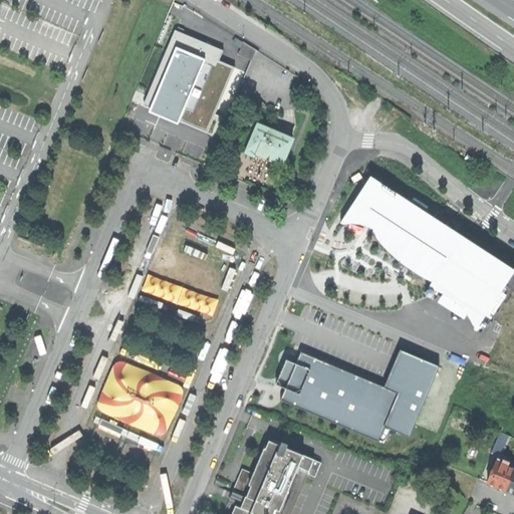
[(223,51),(175,31),(143,105),(151,108),(149,112),(163,118),(178,124),(179,121),(207,133),(235,67),(219,61),(223,51)]
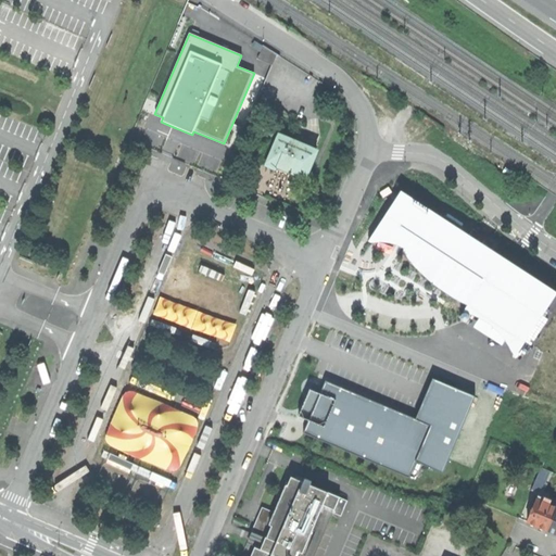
[(277,53),(265,47),(257,59),(273,65),(277,53)]
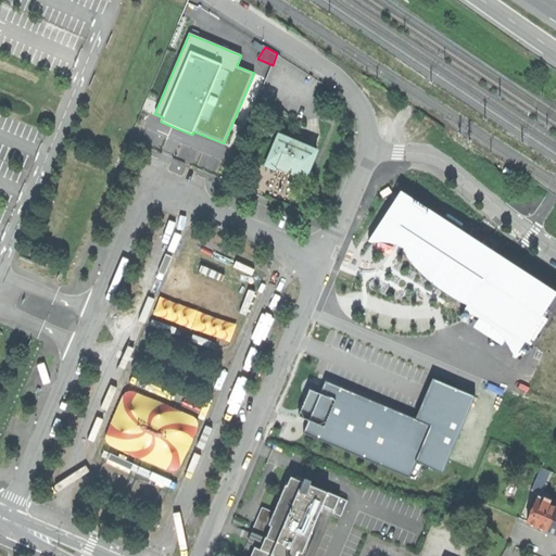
[(279,135),(267,165),(274,167),(273,172),(281,175),(293,180),(295,174),(305,178),(316,151),(279,135)]
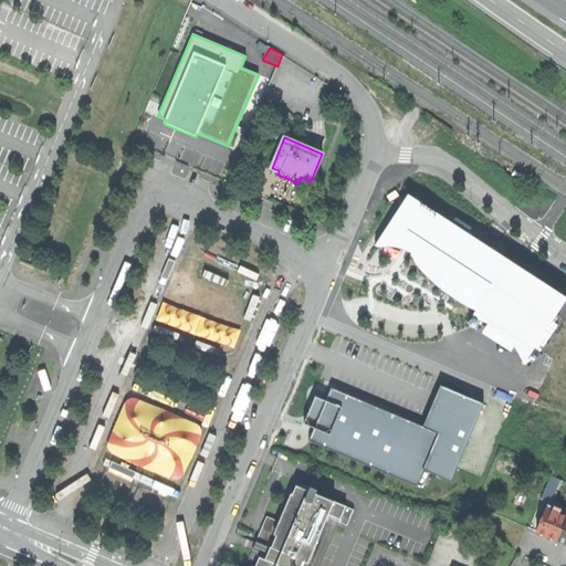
[(281,185),(282,203),(292,203),(290,184),(281,185)]
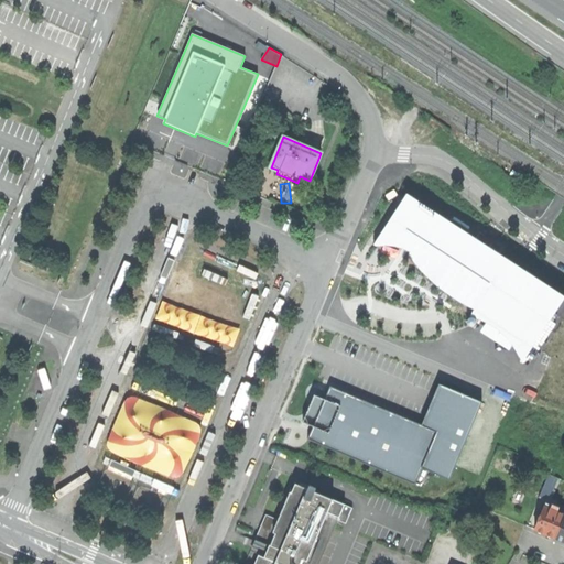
[(563,289),(405,186),(372,239),(375,241),(379,241),(388,240),(398,242),(404,245),(405,245),(410,253),(418,264),(431,275),(443,285),(454,292),(472,303),(468,308),(477,315),(484,315),(490,317),(500,325),(509,334),(512,340),(517,350),(521,358),(563,289)]
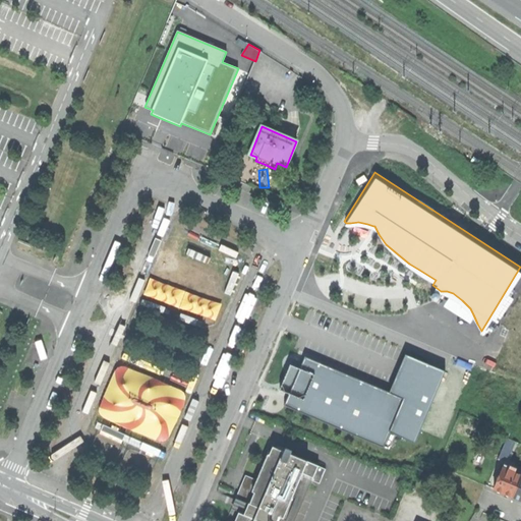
[(364,175),(356,180),(359,185),(367,180),(364,175)]
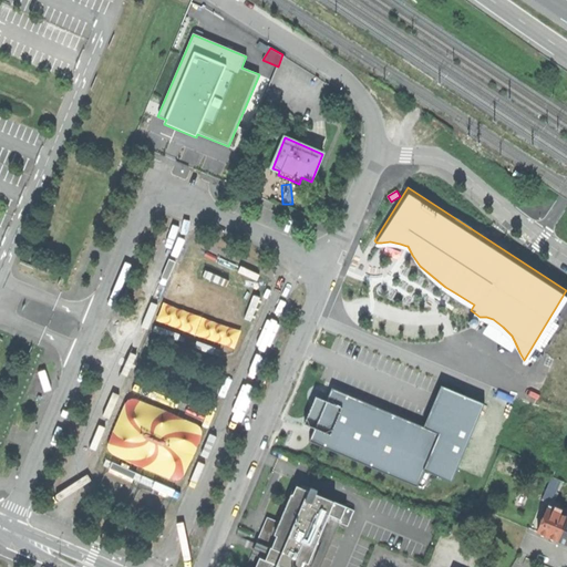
[(316,429),(310,443),(418,487),(424,471),(452,482),(484,403),(441,385),(424,426),(420,425),(332,389),(327,401),(321,400),(318,398),(319,398),(316,397),(305,424),(310,426),(316,429)]
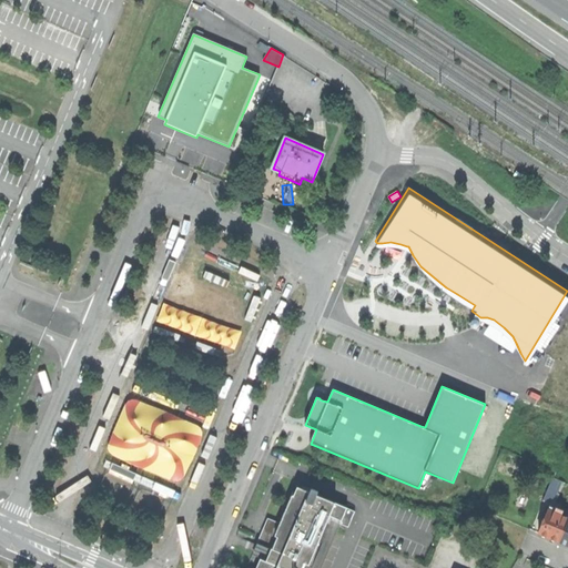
[(553,484),(545,503),(551,505),(561,482),(557,479),(555,485),(553,484)]
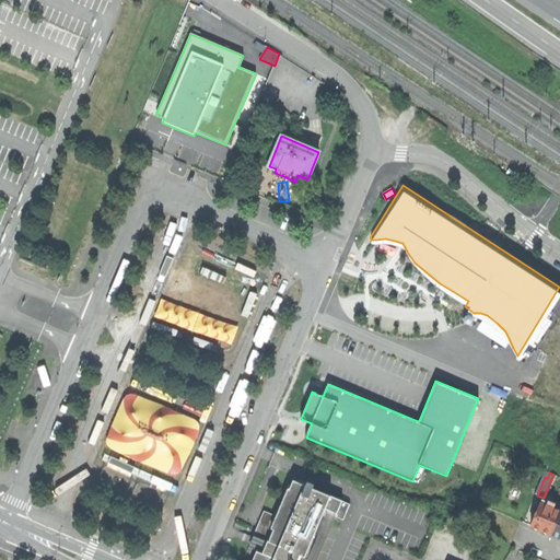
[(294,479),(278,516),(273,527),(276,528),(271,539),(269,538),(264,552),(281,559),(296,559),(300,553),(304,556),(316,528),(330,493),(313,487),(315,482),(307,480),(306,483),(294,479)]
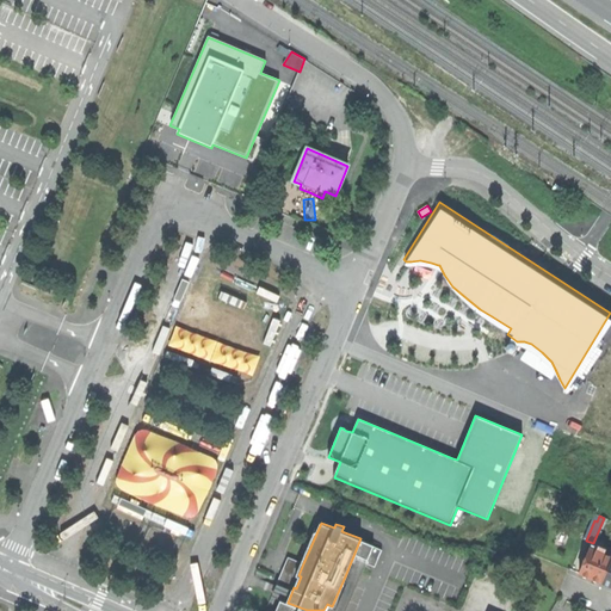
[(374,544),(360,538),(345,576),(357,581),(366,561),(374,544)]
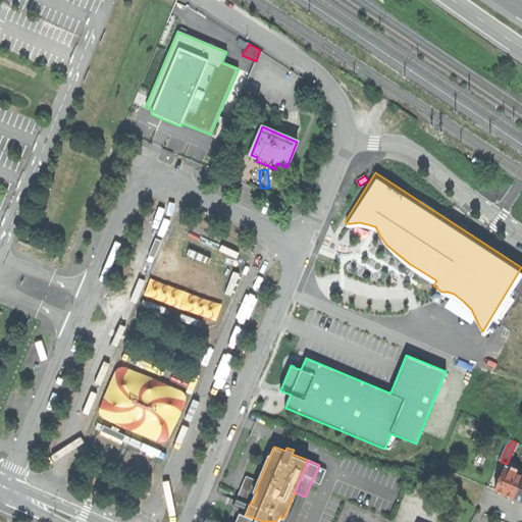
[(327,468),(319,465),(313,479),(321,482),(327,468)]
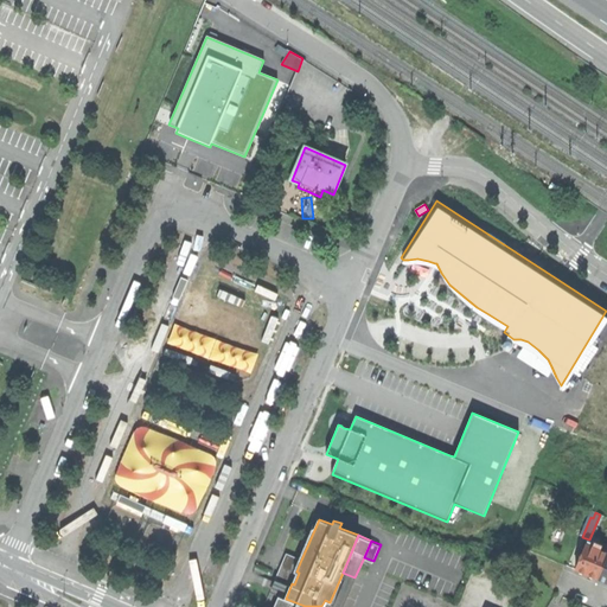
[(606,554),(586,545),(575,569),(586,574),(598,579),(606,555),(606,554)]
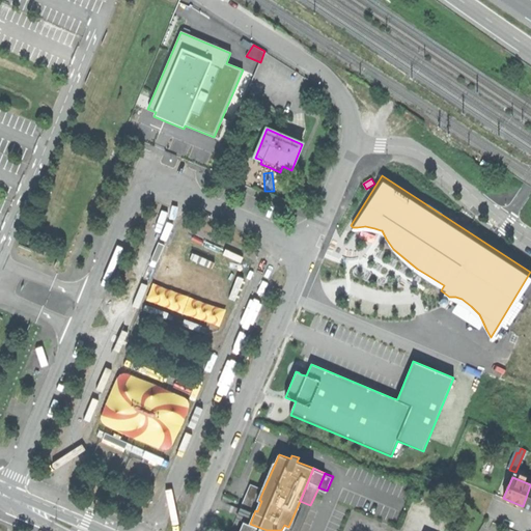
[(244,521),(250,524),(255,510),(257,511),(261,501),(259,500),(263,490),(251,483),(242,505),(236,518),(242,521),(244,521)]
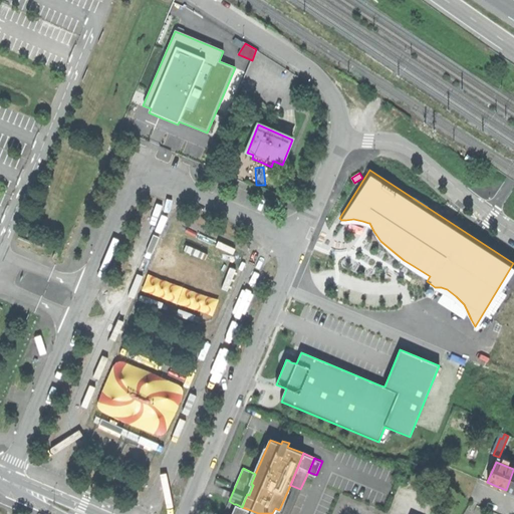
[(229,513),(234,504),(229,501),(223,513),(229,513)]
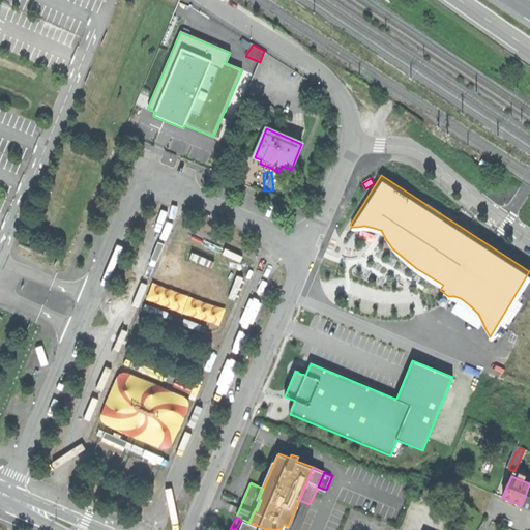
[(266,529),(249,523),(243,520),(238,529),(266,529)]
